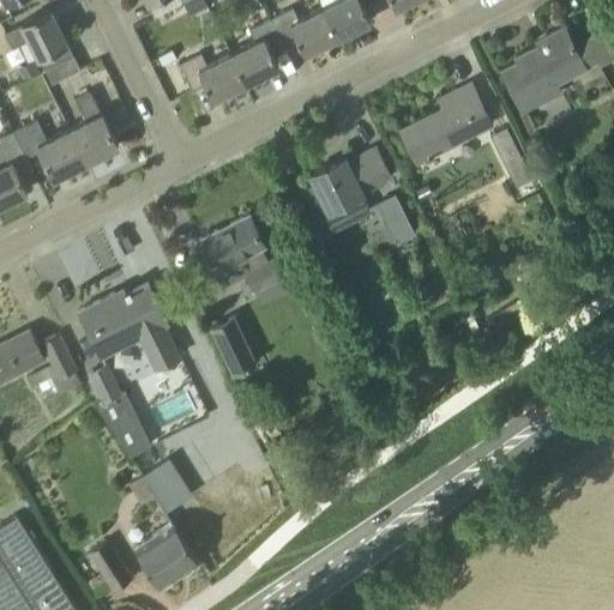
[(188,0),(182,4),(180,5),(187,18),(205,8),(200,0),(188,0)]
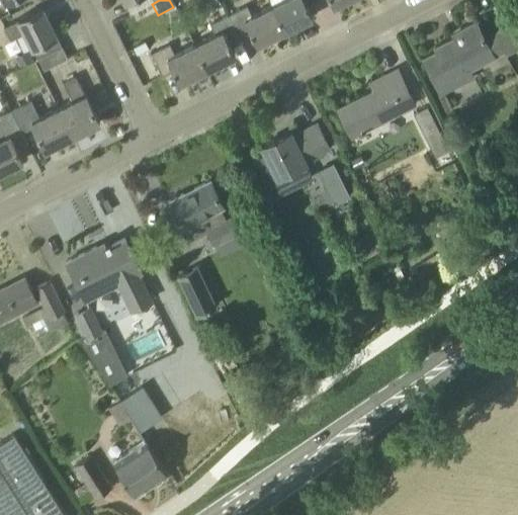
[(283,32),(312,19),(306,6),(317,1),(316,0),(288,0),(271,9),(283,32)]
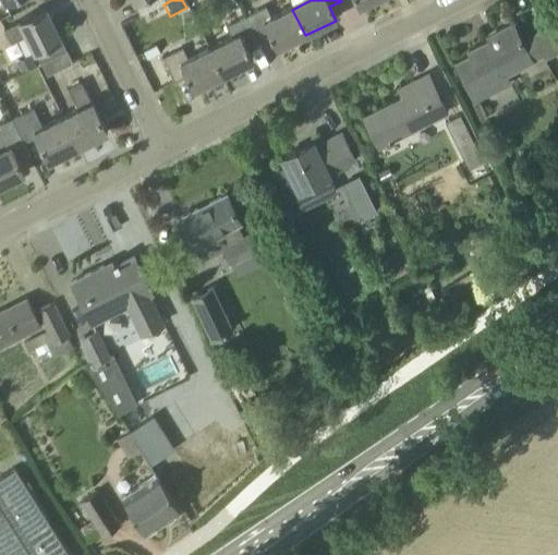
[(273,20),(266,9),(246,20),(258,44),(269,37),(276,50),(305,35),(292,10),(273,20)]
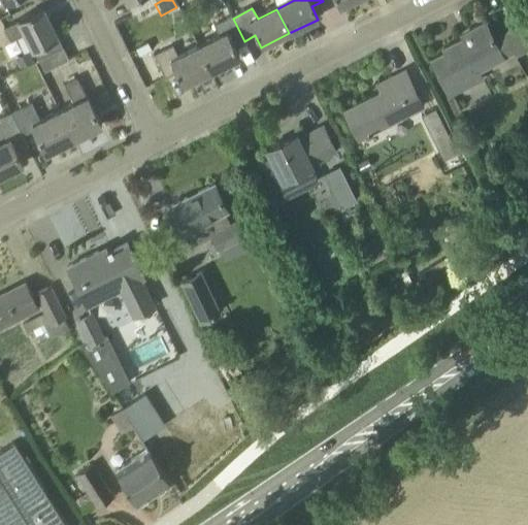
[(63,51),(43,9),(18,22),(18,24),(3,31),(9,43),(25,36),(32,52),(33,52),(39,63),(63,51)]
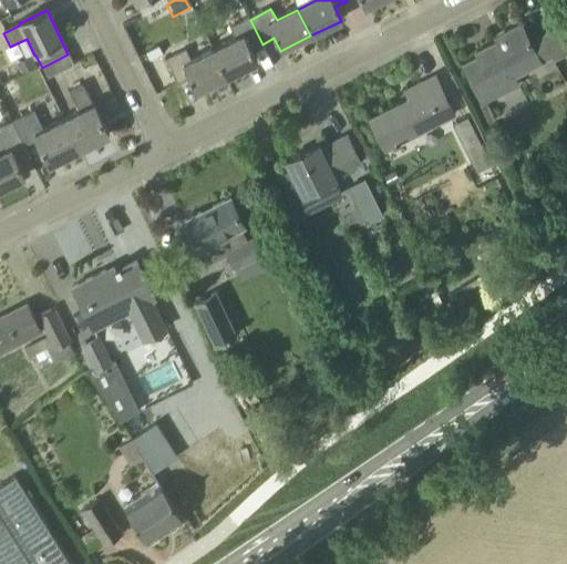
[(227,78),(257,63),(250,50),(263,44),(250,20),(229,30),(235,41),(213,52),(227,78)]
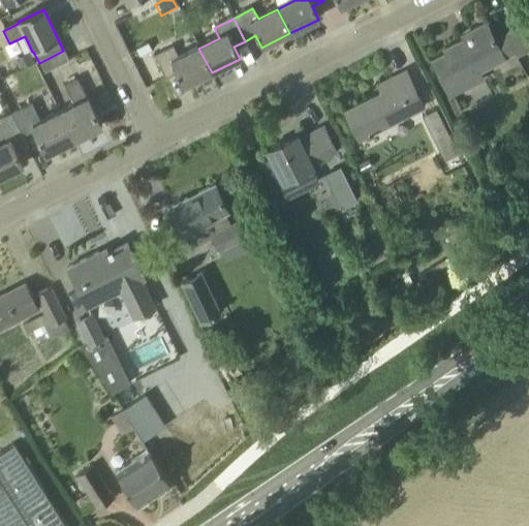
[(446,56),(431,63),(449,98),(485,81),(481,75),(515,57),(516,59),(528,52),(528,47),(520,29),(494,41),(486,25),(469,33),(471,36),(443,51),(446,56)]
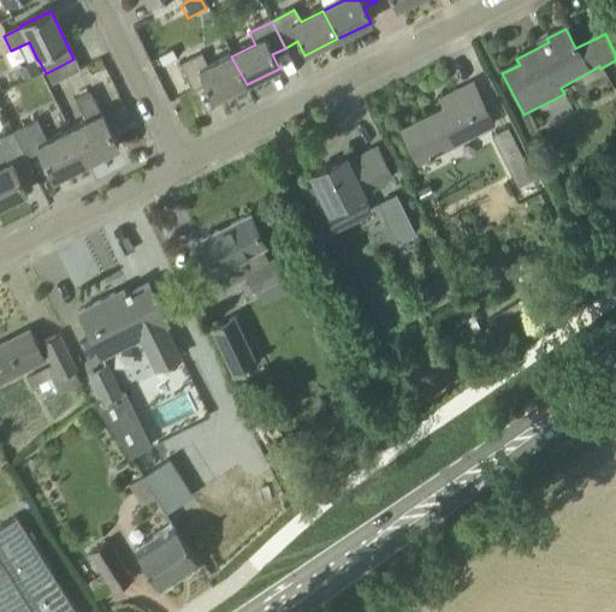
[(171,53),(159,59),(163,67),(176,61),(171,53)]
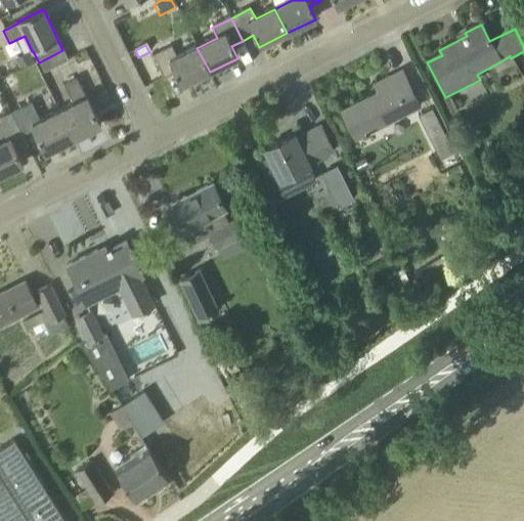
[(176,59),(170,48),(153,56),(164,80),(175,74),(181,86),(210,72),(197,48),(176,59)]
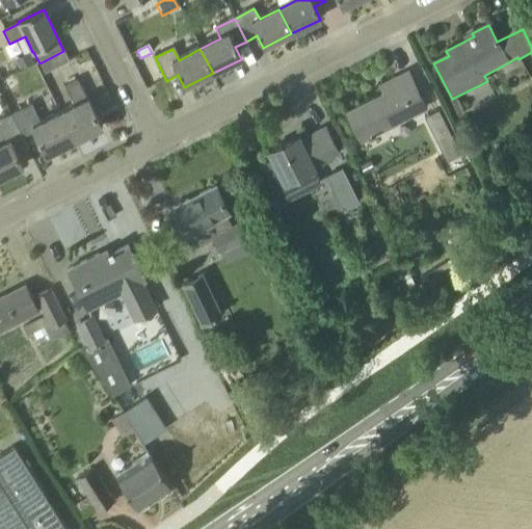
[(63,51),(40,63),(45,75),(69,62),(63,51)]
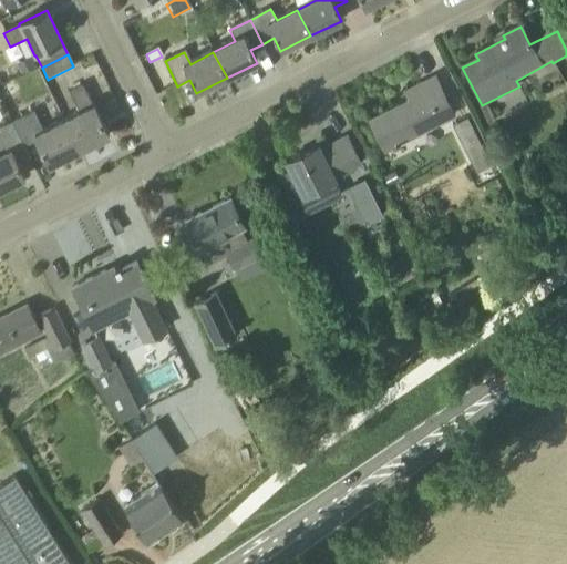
[(454,116),(435,79),(422,86),(421,85),(405,93),(411,105),(400,112),(398,106),(369,121),(384,151),(454,116)]
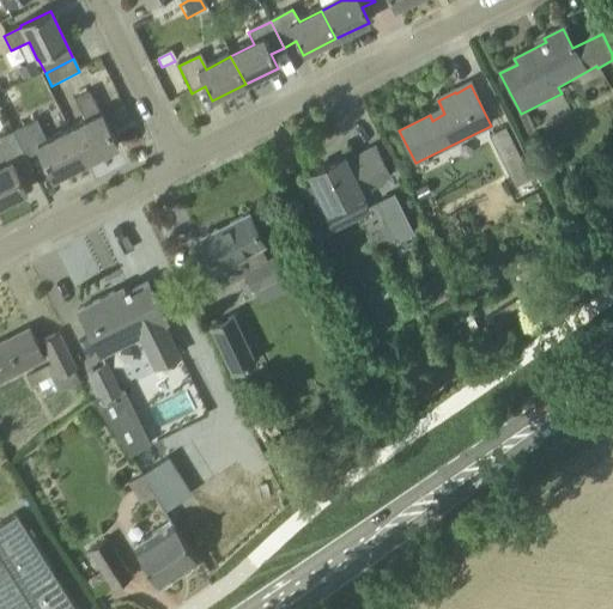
[(101,115),(90,93),(74,102),(85,122),(70,131),(86,164),(117,147),(101,115)]
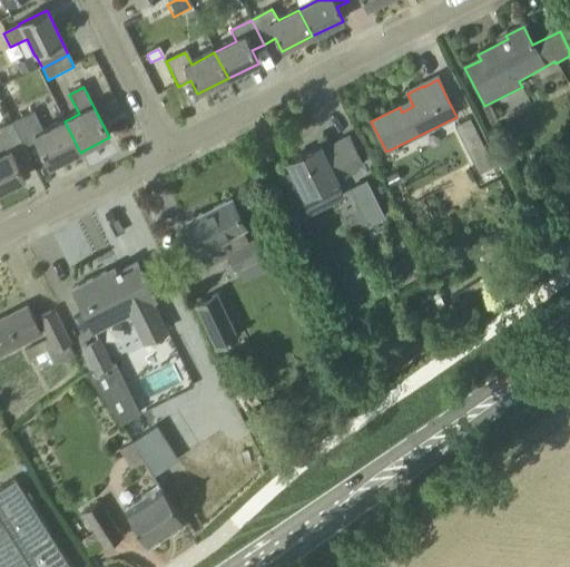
[(42,133),(32,115),(13,125),(25,148),(37,143),(49,167),(80,153),(65,121),(42,133)]
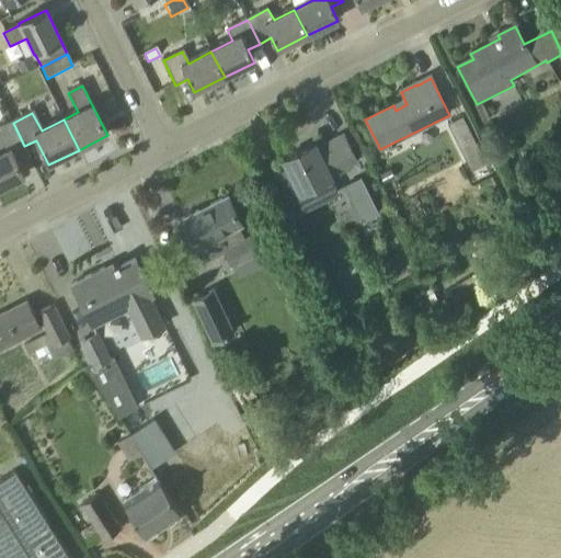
[(465,115),(447,124),(457,144),(474,136),(465,115)]
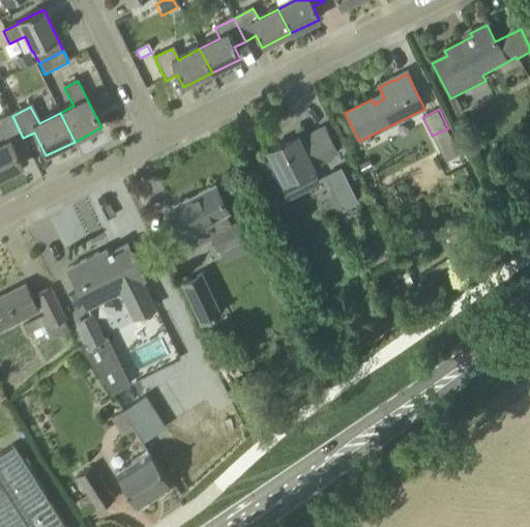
[(0,178),(23,167),(11,144),(23,138),(12,116),(0,121),(0,178)]
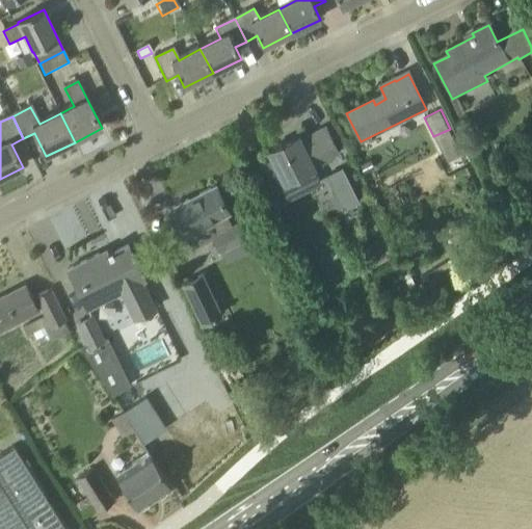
[(339,156),(325,130),(300,142),(297,137),(268,152),(273,161),(259,168),(274,199),(289,190),(286,186),(316,170),(315,168),(339,156)]
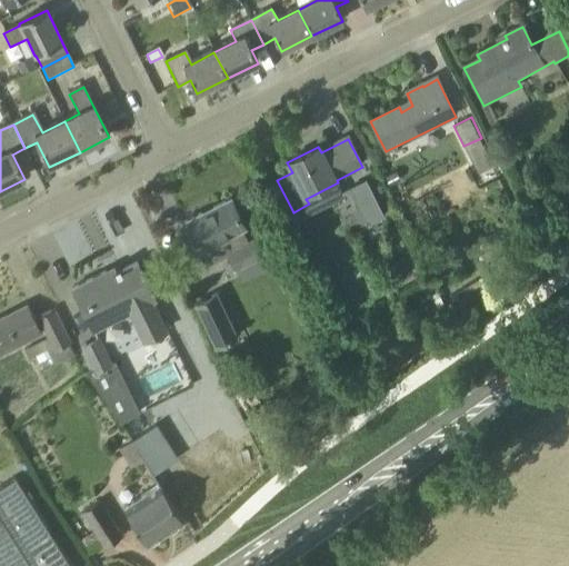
[(363,180),(347,188),(355,202),(371,195),(363,180)]
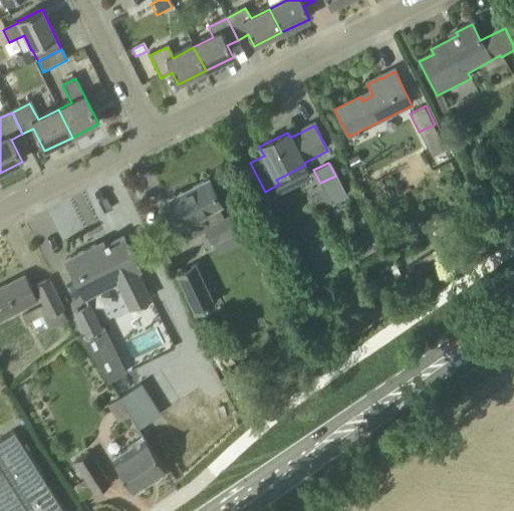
[(225,219),(219,208),(221,207),(209,182),(166,203),(178,228),(203,216),(208,227),(206,229),(213,243),(234,233),(227,218),(225,219)]
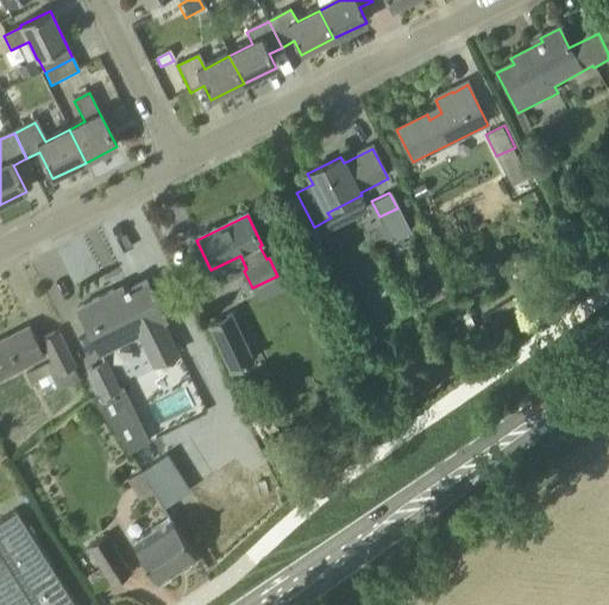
[(165,322),(146,283),(130,291),(127,285),(123,288),(126,294),(115,298),(113,292),(77,310),(100,355),(139,336),(154,365),(176,353),(162,323),(165,322)]
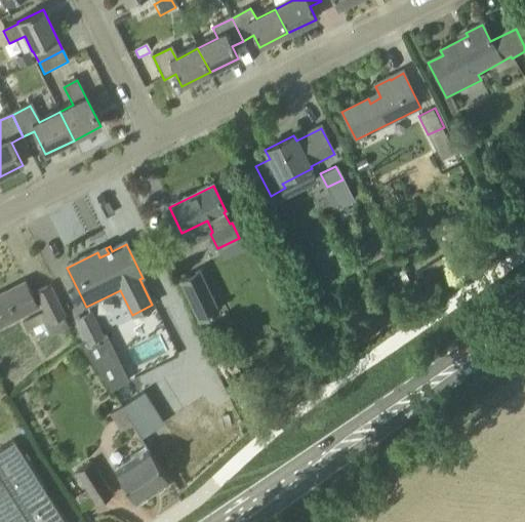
[(199,321),(217,313),(199,273),(180,282),(199,321)]
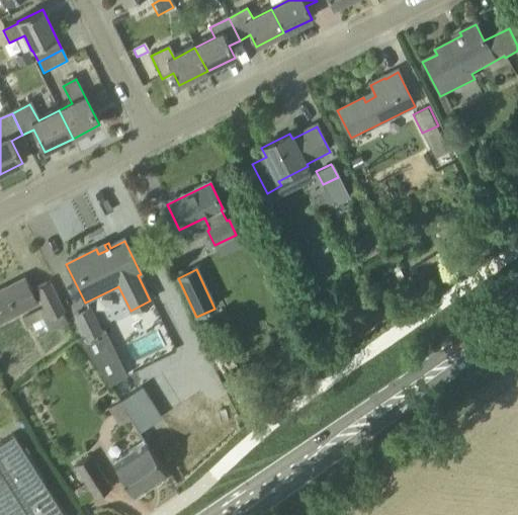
[(0,324),(37,306),(24,277),(23,278),(24,280),(0,292),(0,324)]
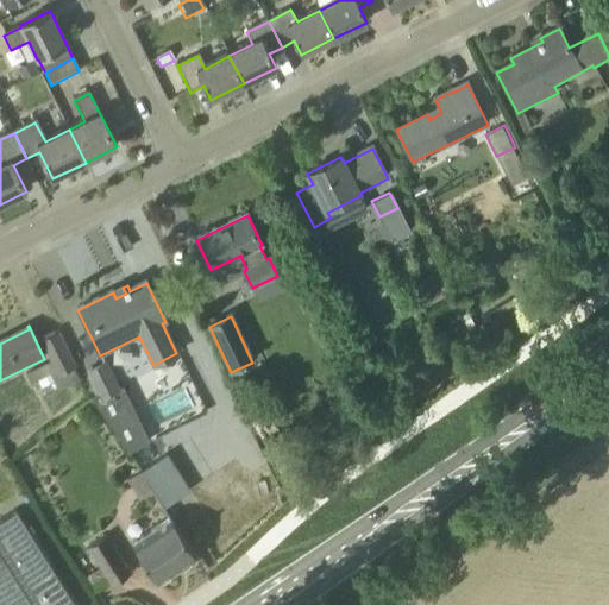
[(51,380),(75,369),(57,333),(42,341),(52,364),(25,378),(31,389),(35,388),(41,397),(56,389),(51,380)]
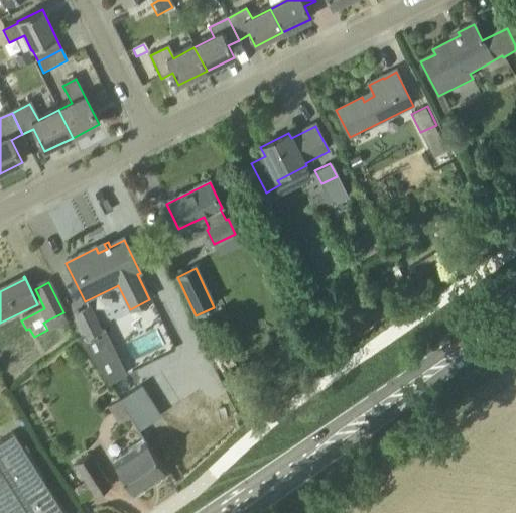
[(102,331),(91,305),(74,313),(77,319),(86,339),(101,332),(102,331)]
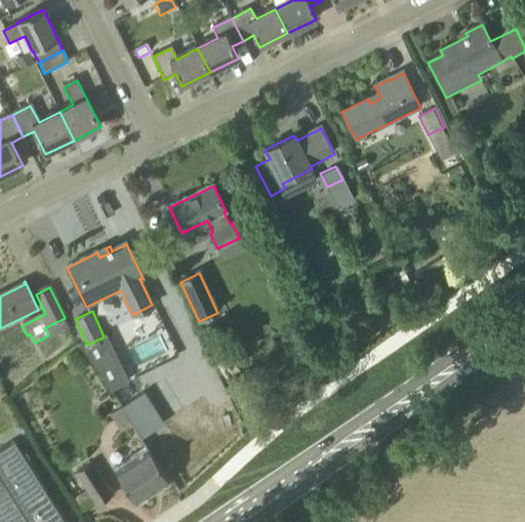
[(145,393),(122,407),(132,426),(140,439),(164,425),(145,393)]
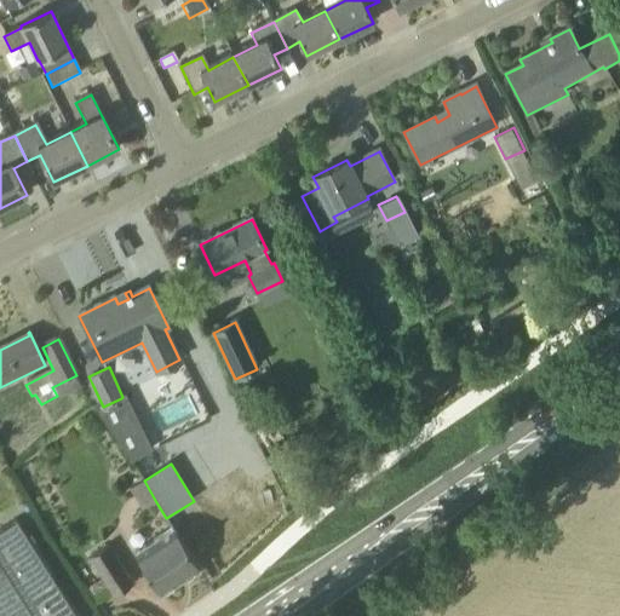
[(130,489),(143,511),(156,502),(144,481),(130,489)]
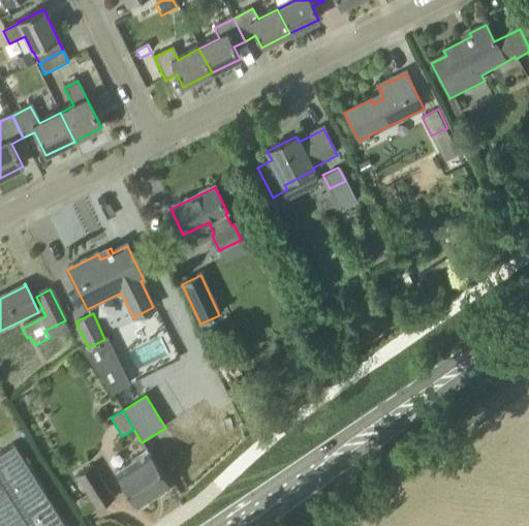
[(65,525),(14,444),(0,454),(0,525),(65,525)]
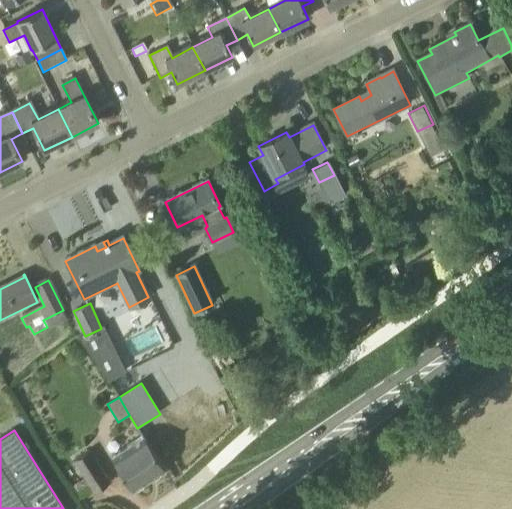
[(133,491),(165,470),(144,437),(111,458),(133,491)]
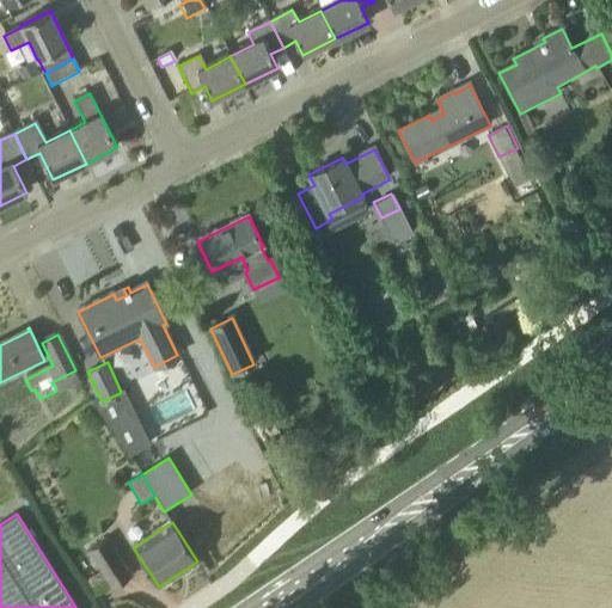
[(112,588),(130,577),(108,541),(90,553),(102,571),(106,579),(112,588)]
